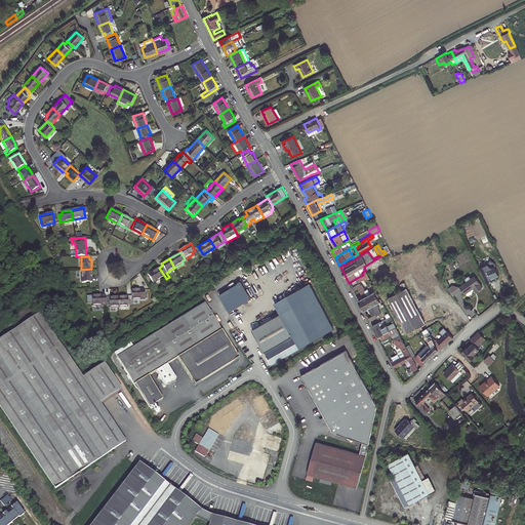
[(499,275),(493,263),(486,266),(485,263),(480,265),(487,279),(490,277),(491,279),(499,275)]
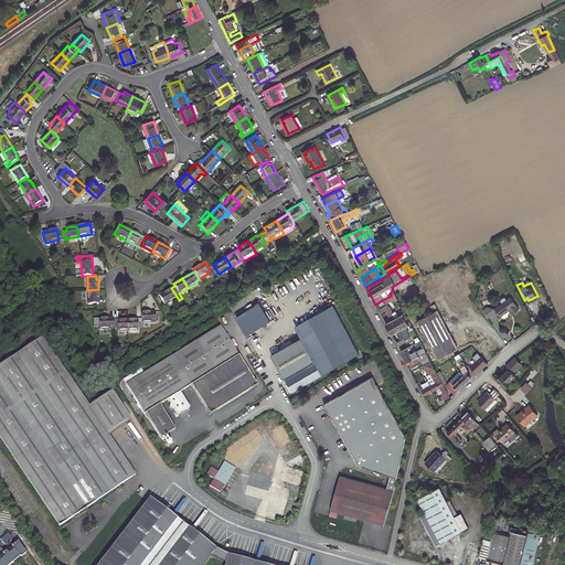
[(164,306),(178,298),(171,288),(159,296),(164,306)]
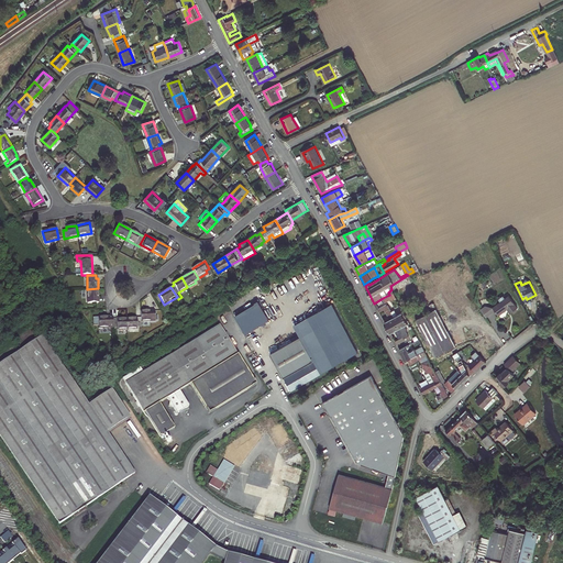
[(99,304),(98,288),(87,289),(88,304),(99,304)]
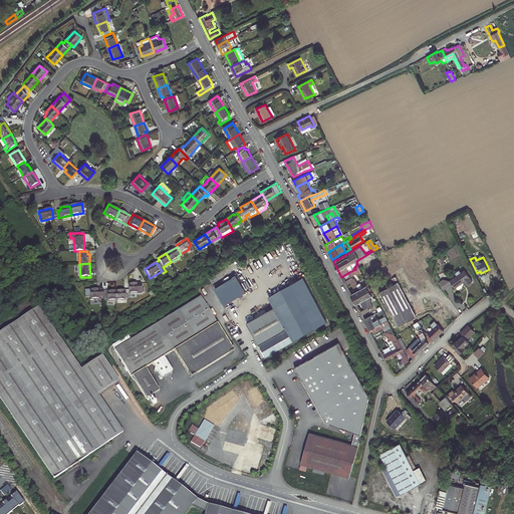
[(351,276),(356,274),(356,275),(361,272),(357,264),(354,267),(355,269),(349,272),(351,276)]
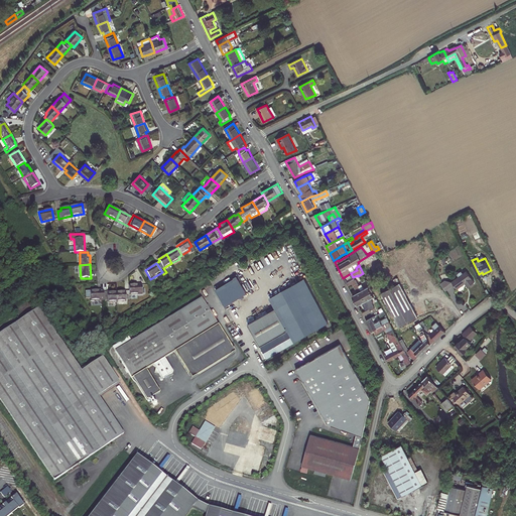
[(455,284),(458,289),(466,283),(468,287),(475,281),(467,271),(464,273),(459,277),(453,281),(444,280),(441,282),(447,289),(455,284)]
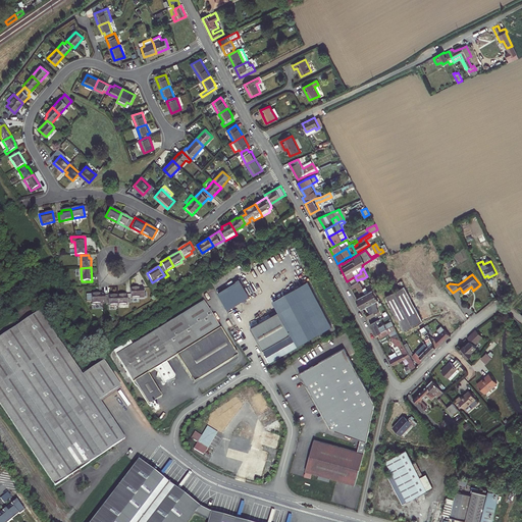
[(241,279),(218,293),(228,310),(251,296),(241,279)]
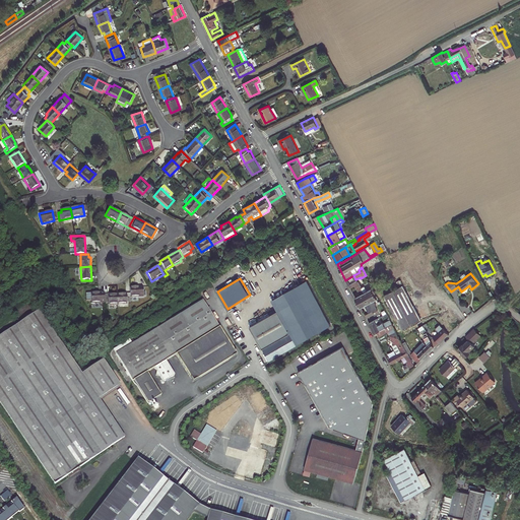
[(297,345),(332,325),(307,280),(271,301),(277,311),(297,345)]
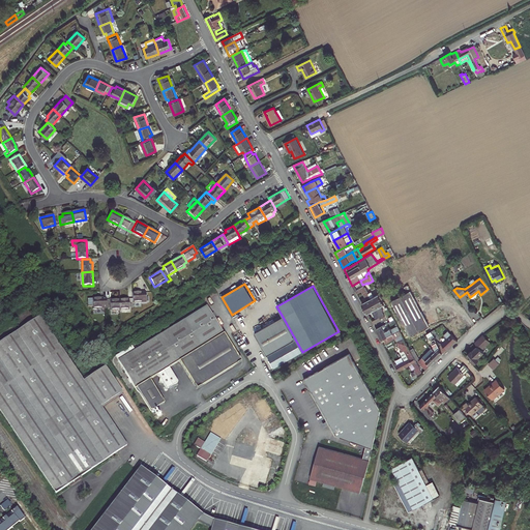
[(363,287),(355,291),(357,294),(362,292),(367,300),(362,303),(364,308),(373,303),(367,293),(363,287)]
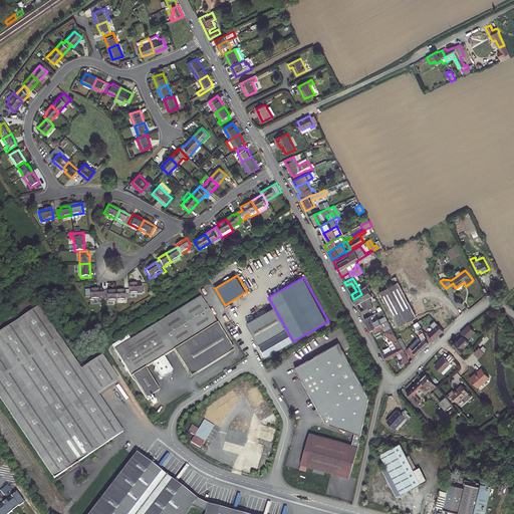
[(399,283),(399,282),(379,292),(398,325),(416,315),(402,288),(399,283)]
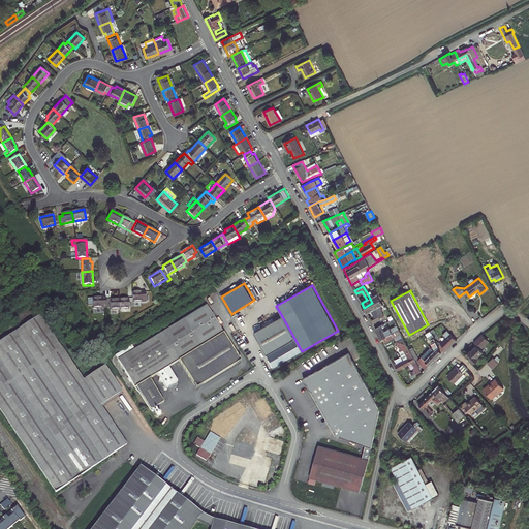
[(146,291),(132,292),(132,299),(132,303),(146,302),(146,291)]
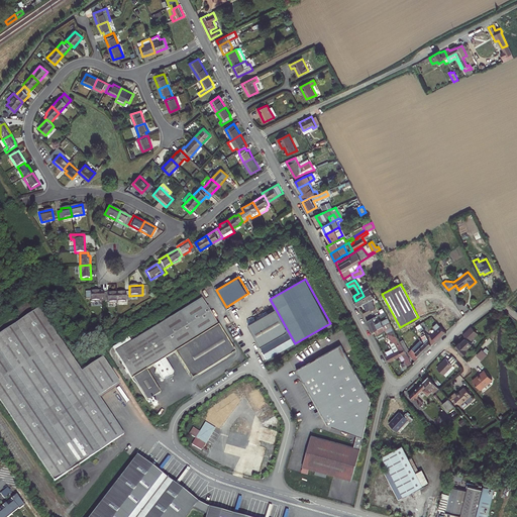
[(362,285),(358,286),(364,296),(373,292),(370,287),(365,290),(362,285)]
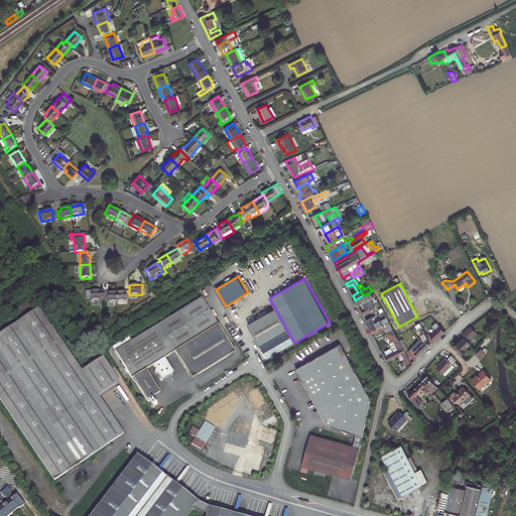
[(104,300),(104,292),(103,290),(91,290),(91,300),(104,300)]
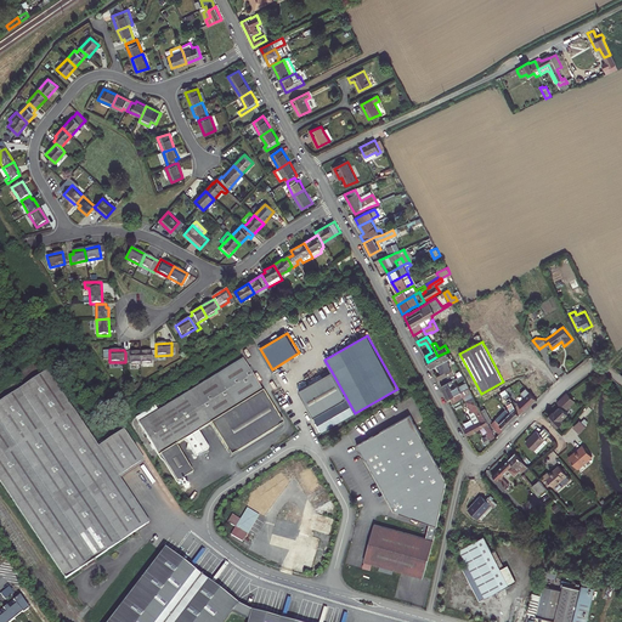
[(140,351),(125,352),(125,362),(130,362),(130,365),(141,365),(140,351)]
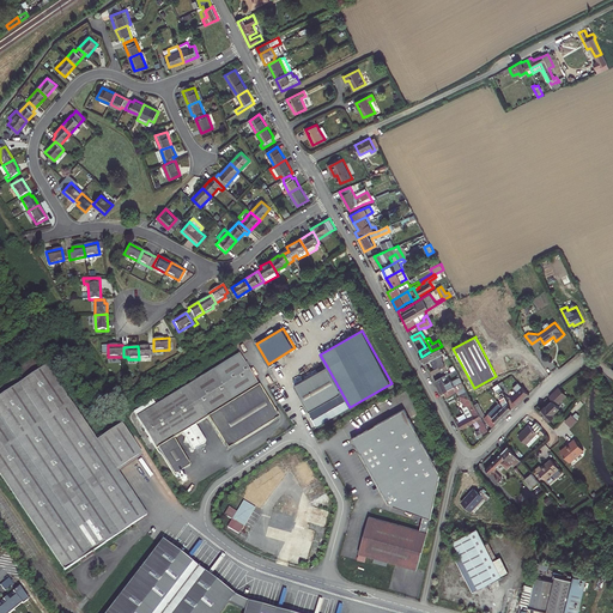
[(153,346),(138,346),(139,359),(150,358),(150,356),(153,356),(153,351),(153,346)]
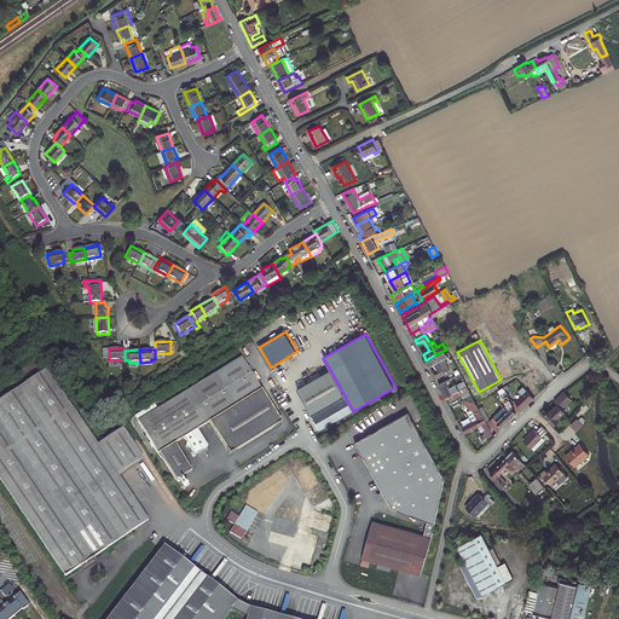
[(446,350),(435,354),(445,371),(450,369),(446,364),(447,363),(445,358),(449,356),(446,350)]
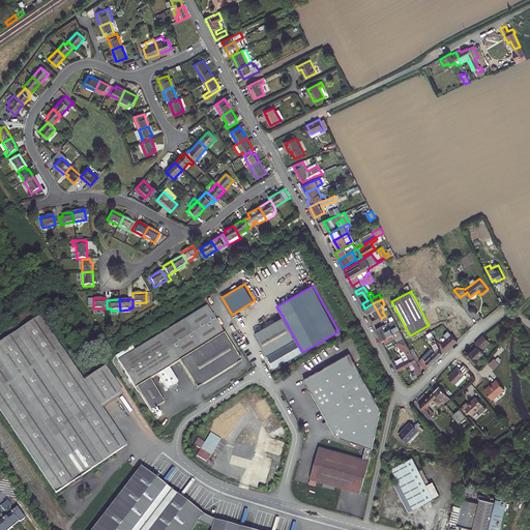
[(377,319),(372,321),(374,324),(382,320),(381,318),(373,303),(364,308),(367,314),(373,311),(377,319)]
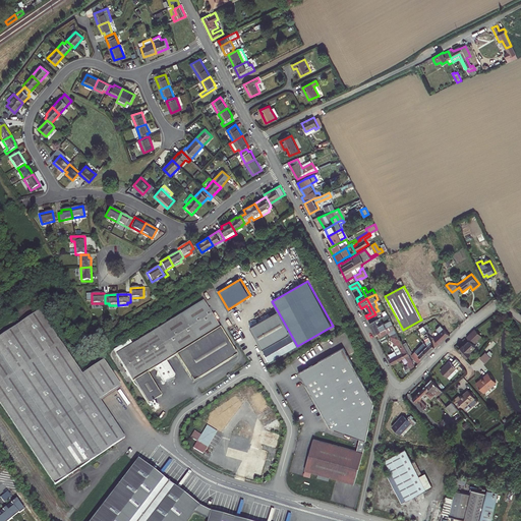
[(186,311),(205,338),(220,328),(204,301),(186,311)]
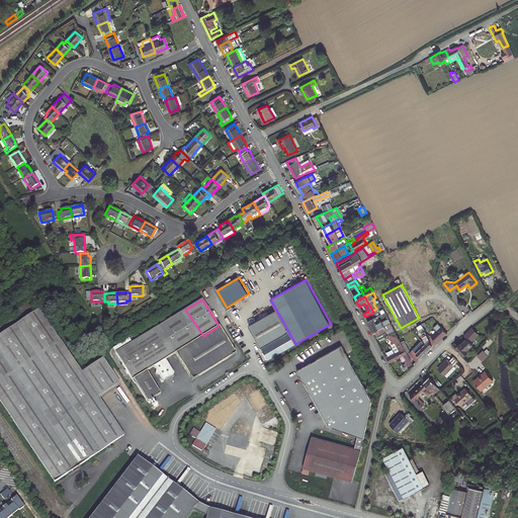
[(82,372),(38,309),(0,334),(0,401),(55,482),(123,435),(101,401),(99,399),(120,385),(102,358),(82,372)]
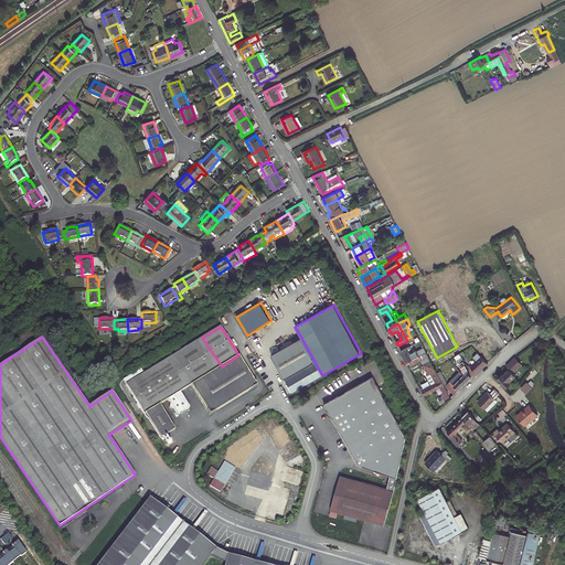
[(191,385),(222,366),(202,338),(144,374),(141,369),(124,380),(126,384),(145,414),(168,400),(171,403),(170,404),(170,407),(173,408),(178,415),(190,407),(180,392),(191,385)]
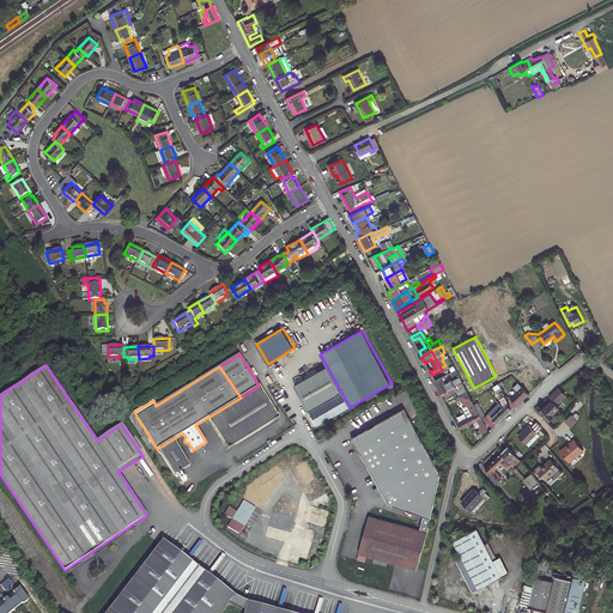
[(309,411),(343,393),(327,366),(295,386),(309,411)]
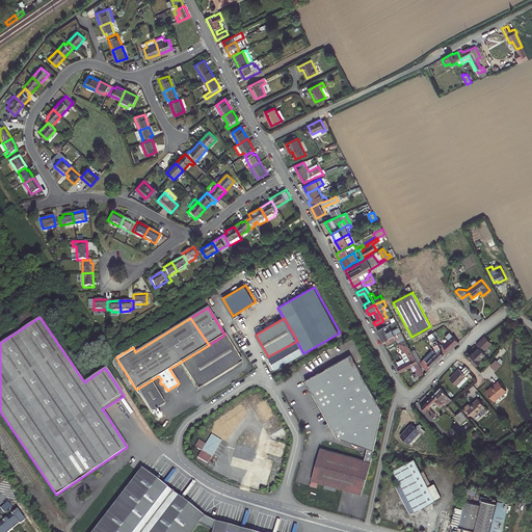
[(383,341),(384,341),(402,331),(399,327),(392,331),(392,330),(387,334),(384,330),(387,327),(387,326),(377,330),(383,341)]
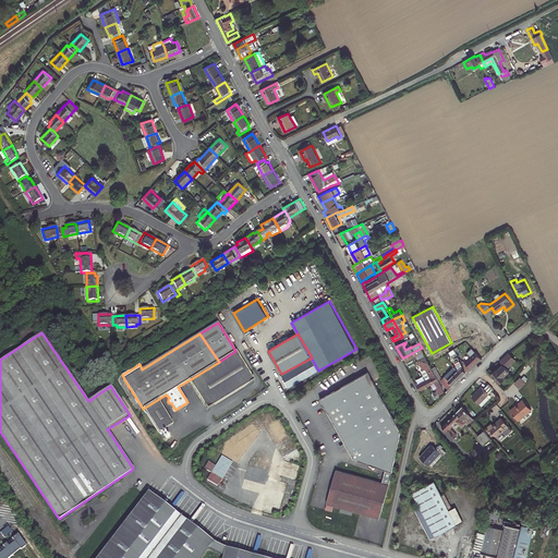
[(403,358),(405,362),(424,352),(422,348),(403,358)]
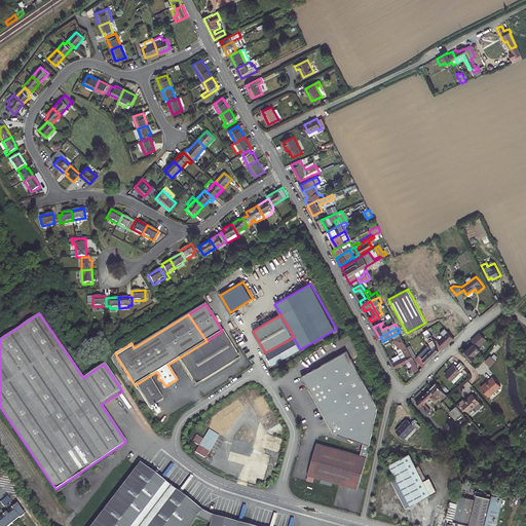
[(440,350),(437,346),(427,329),(423,332),(425,334),(427,332),(428,334),(427,335),(429,338),(427,338),(431,344),(428,346),(429,347),(436,353),(440,350)]
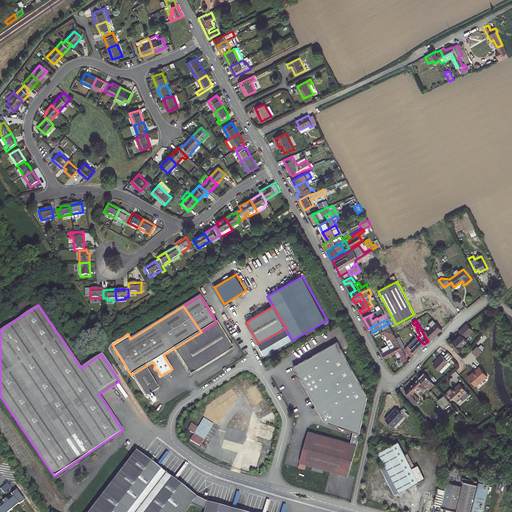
[(216,322),(201,332),(218,358),(233,349),(216,322)]
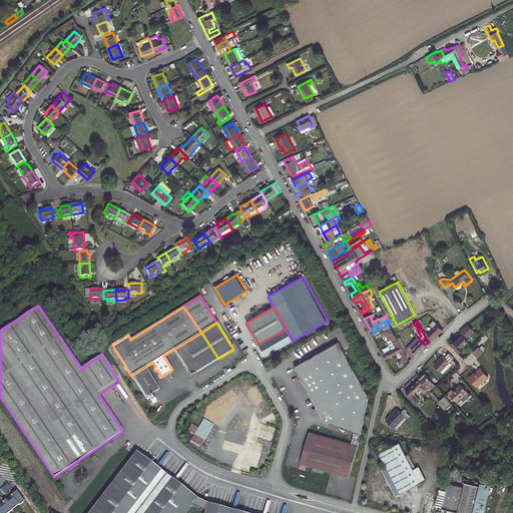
[(428,334),(432,338),(442,329),(437,324),(428,334)]
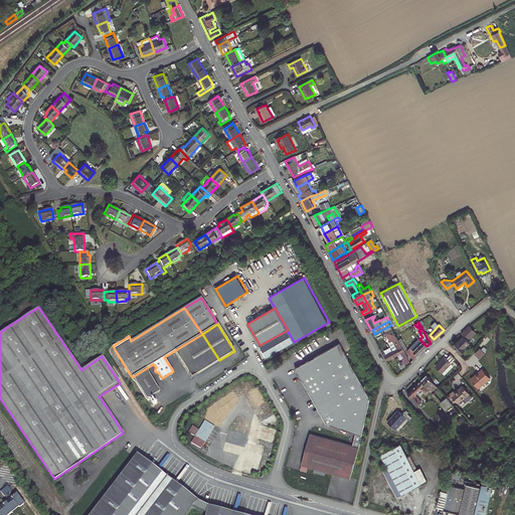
[(469,340),(477,333),(471,326),(462,333),(465,336),(459,341),(458,341),(454,344),(461,352),(466,349),(465,348),(471,342),(469,340)]
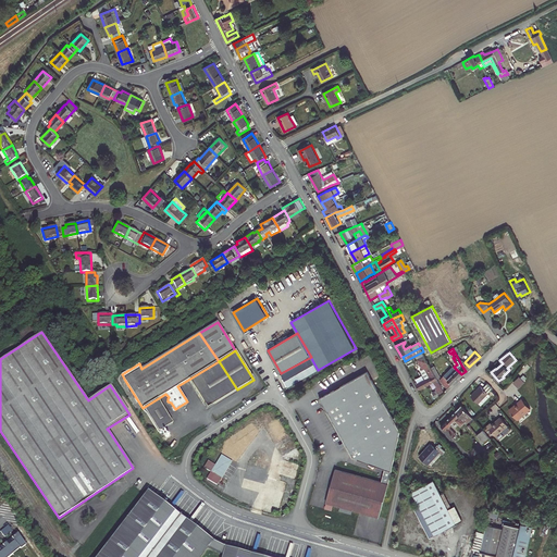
[(431,368),(424,356),(418,360),(423,369),(425,368),(430,378),(429,379),(417,384),(420,390),(434,381),(437,387),(436,388),(441,396),(445,393),(437,379),(431,368)]
